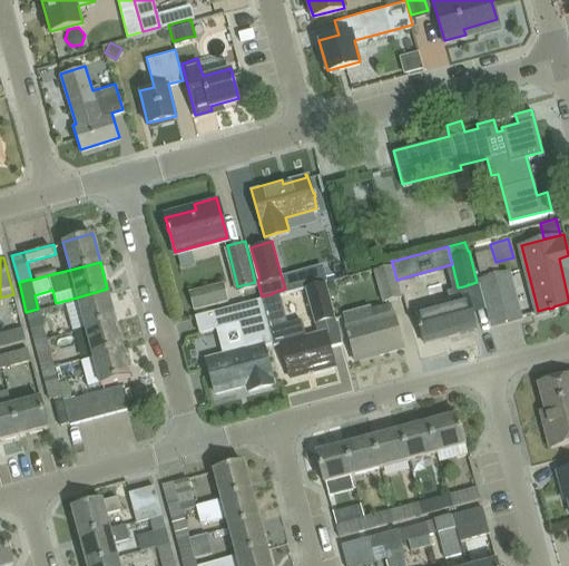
[(320,263),(302,267),(306,285),(311,284),(324,280),(320,263)]
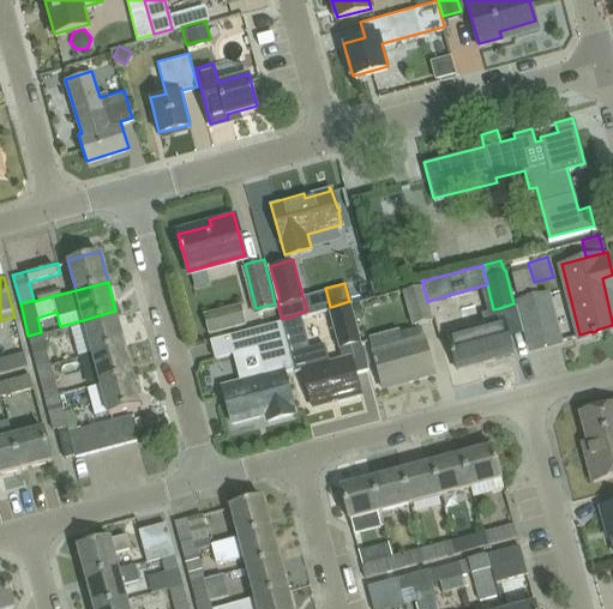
[(425,291),(422,283),(402,289),(410,323),(432,318),(427,301),(425,291)]
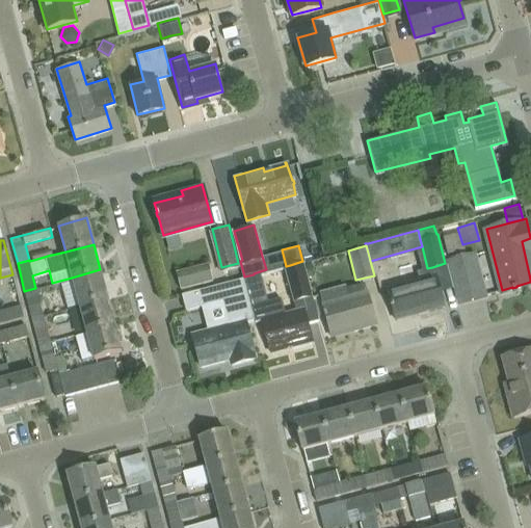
[(50,247),(30,253),(32,260),(33,260),(51,255),(50,247)]
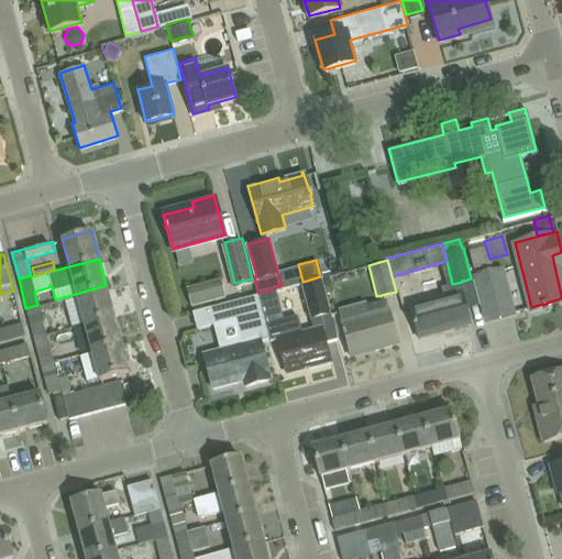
[(513,311),(507,289),(502,270),(476,276),(486,318),(513,311)]
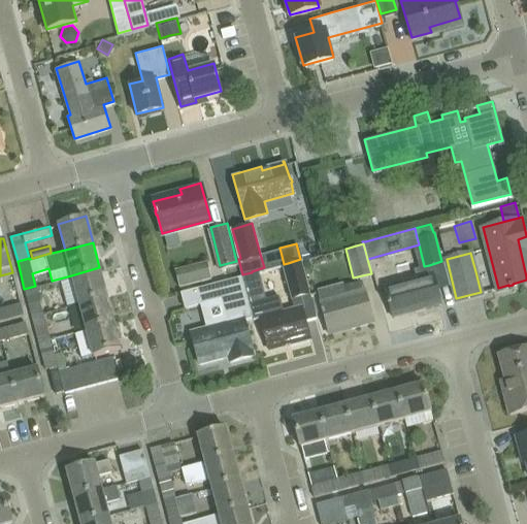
[(290,297),(297,295),(309,292),(300,259),(288,263),(284,264),(282,264),(290,297)]
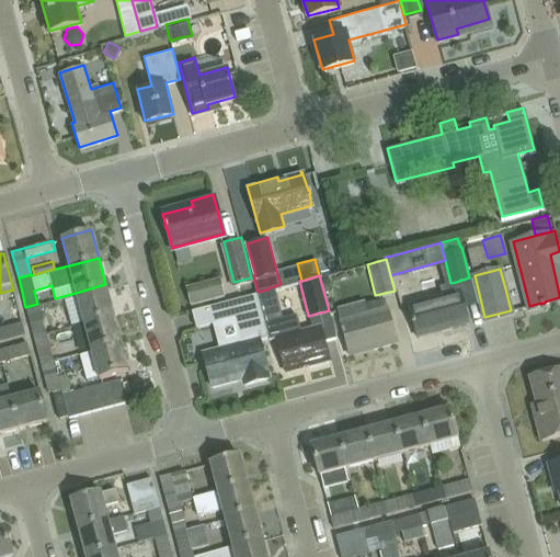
[(220,276),(206,280),(185,285),(190,303),(225,293),(220,276)]
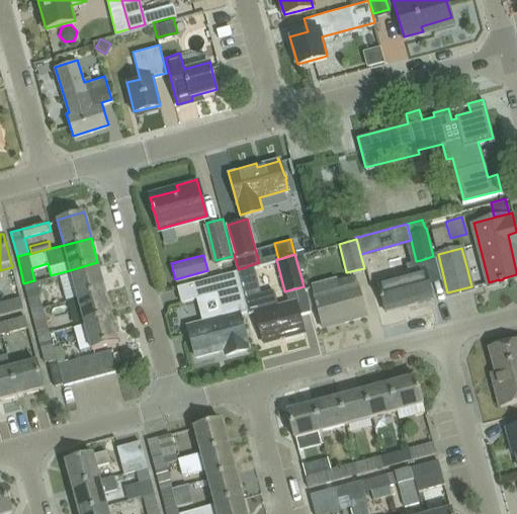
[(77,295),(104,288),(97,262),(70,270),(77,295)]
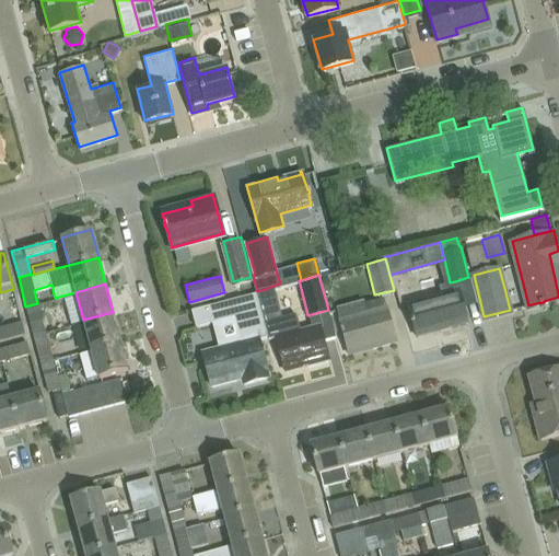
[(438,293),(408,302),(411,316),(409,316),(410,321),(412,321),(416,335),(418,334),(417,331),(439,325),(440,328),(467,321),(462,300),(458,289),(457,289),(438,293)]
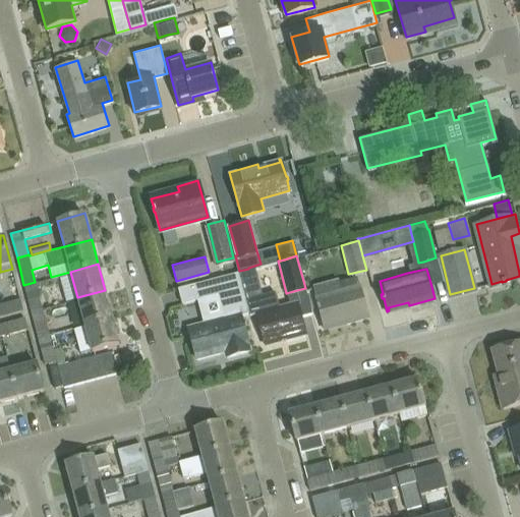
[(211,278),(178,287),(182,301),(197,297),(201,296),(206,313),(201,314),(204,322),(188,327),(196,357),(225,349),(226,354),(249,348),(240,313),(248,311),(244,297),(240,282),(241,282),(238,271),(211,278)]
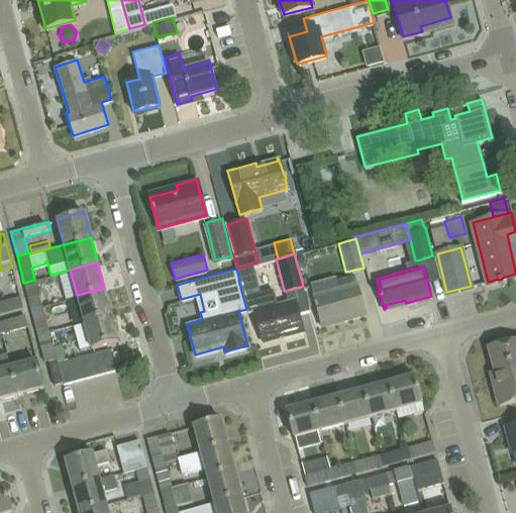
[(339,286),(313,294),(315,302),(314,302),(315,307),(317,306),(320,320),(342,314),(343,319),(365,314),(359,294),(354,274),(337,278),(339,286)]
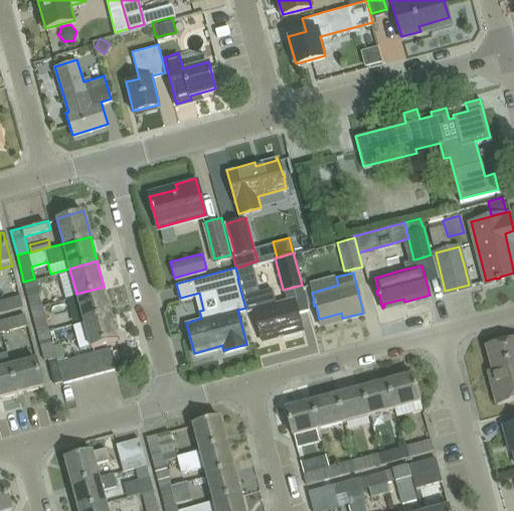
[(41,303),(34,279),(23,282),(30,306),(41,303)]
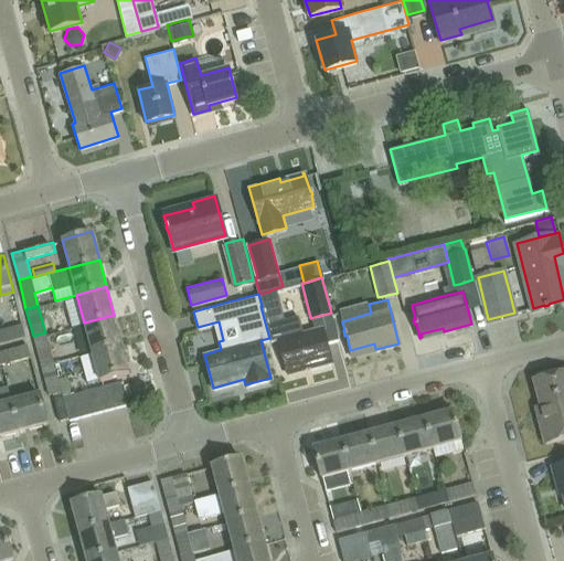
[(321,327),(304,331),(298,314),(265,323),(269,338),(270,341),(278,339),(280,347),(279,348),(280,351),(282,351),(287,368),(308,361),(309,368),(331,361),(321,327)]
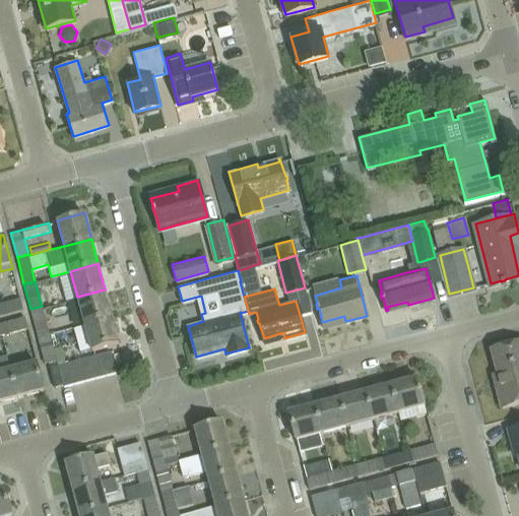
[(112,314),(105,289),(77,297),(84,322),(112,314)]
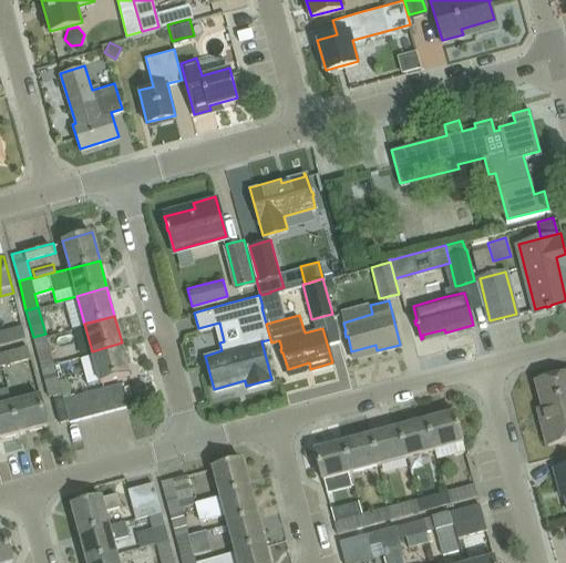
[(0,341),(24,335),(21,323),(0,328),(0,341)]
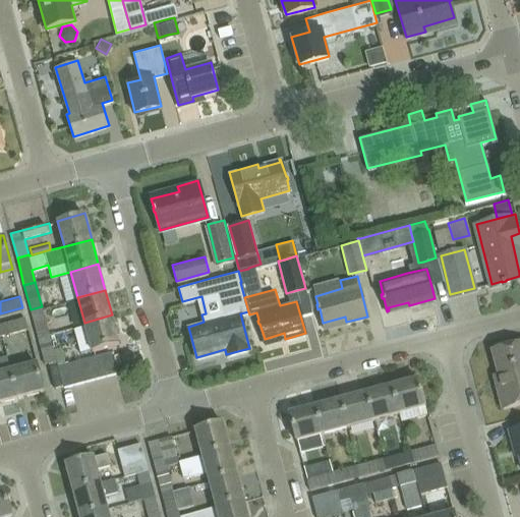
[(42,306),(31,309),(37,336),(48,333),(42,306)]
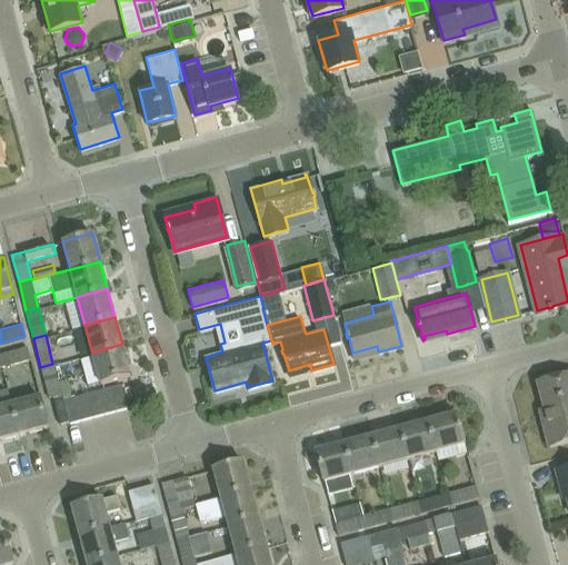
[(30,358),(30,356),(31,356),(28,343),(0,350),(0,364),(0,366),(30,358)]
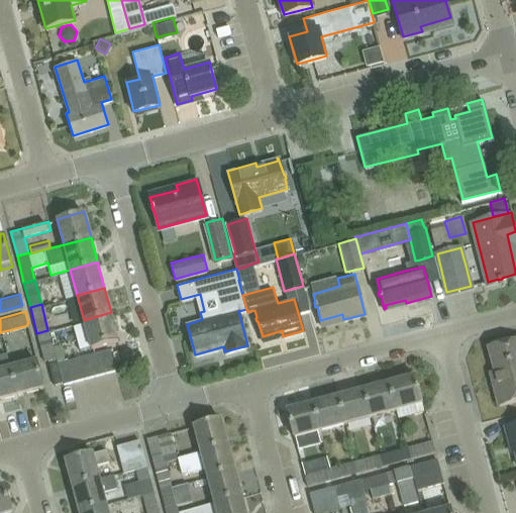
[(111,312),(84,320),(91,346),(98,344),(118,339),(111,312)]
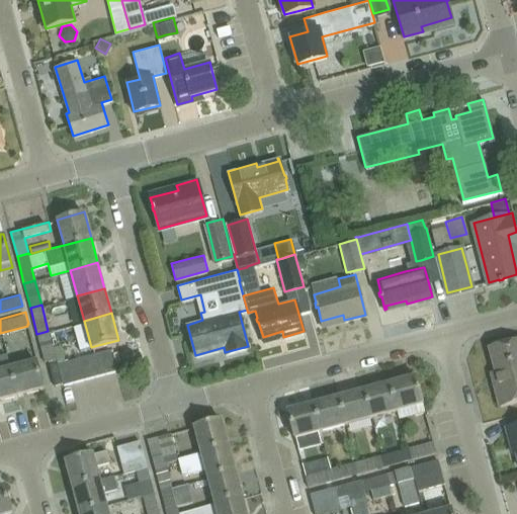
[(50,337),(48,331),(36,334),(44,360),(55,357),(50,337)]
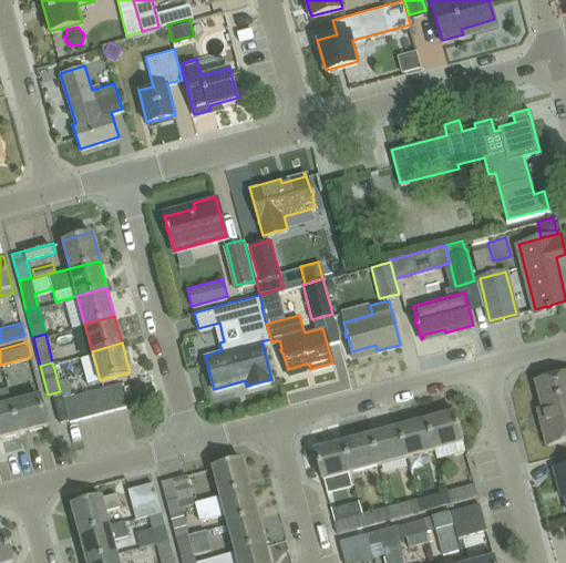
[(546,442),(565,437),(565,371),(535,380),(546,421),(542,423),(546,442)]
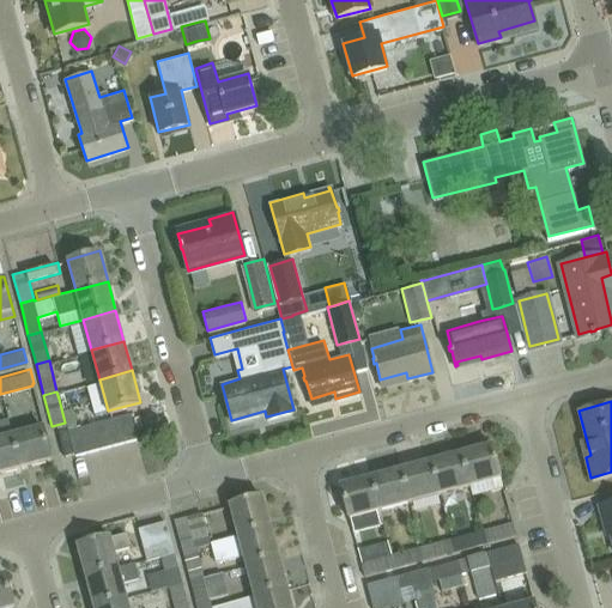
[(74,453),(137,437),(129,412),(58,431),(64,455),(73,453),(74,453)]
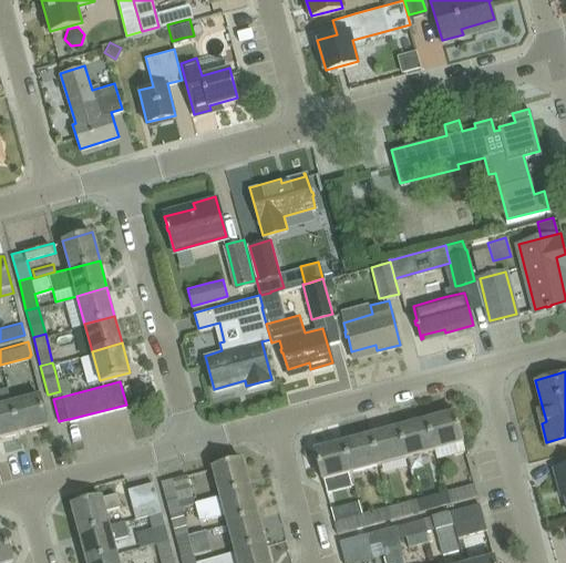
[(8,389),(11,399),(21,431),(48,425),(39,392),(22,397),(19,386),(8,389)]
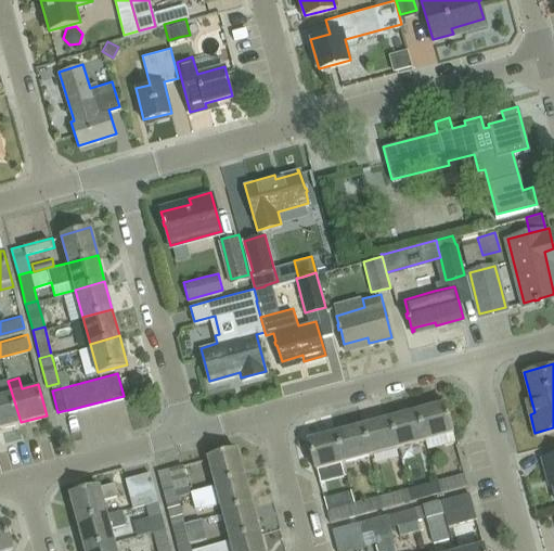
[(11,391),(0,394),(0,427),(21,422),(11,391)]
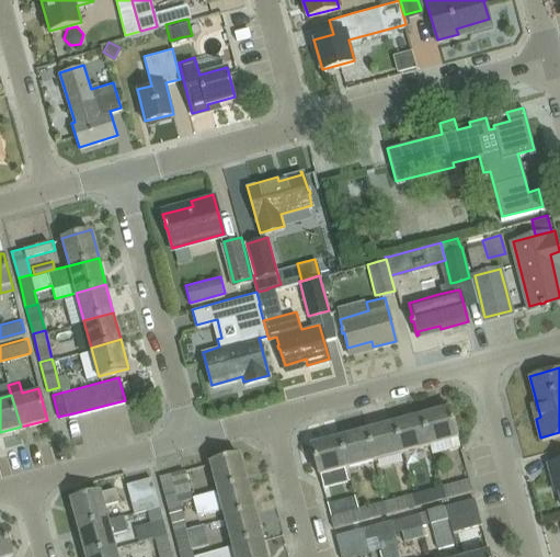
[(422,413),(430,443),(458,436),(449,406),(422,413)]
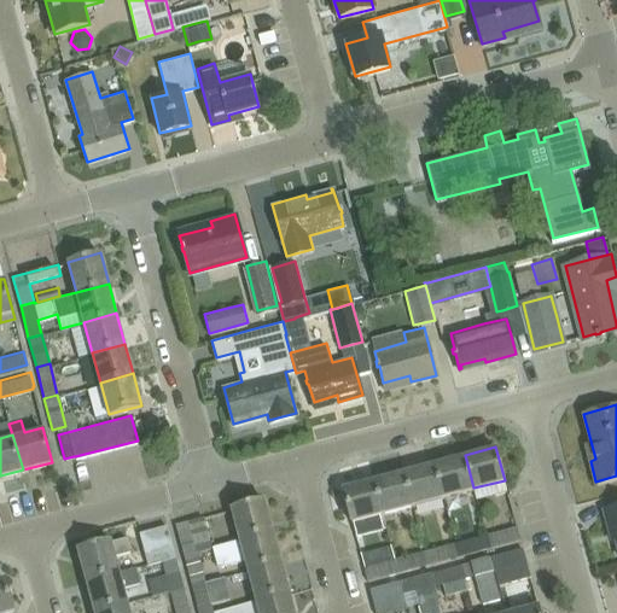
[(465,455),(434,463),(443,496),(473,488),(465,455)]
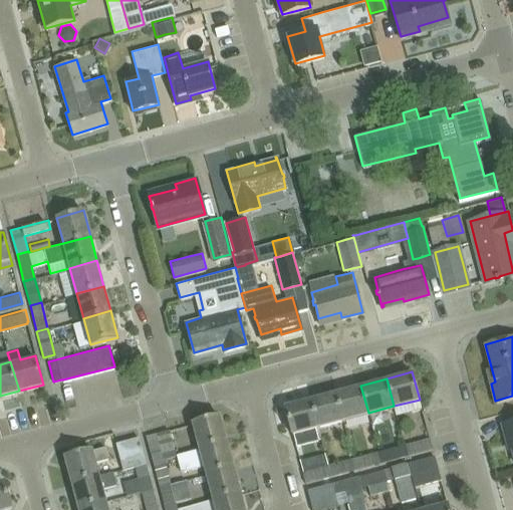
[(335,393),(343,420),(368,413),(360,386),(335,393)]
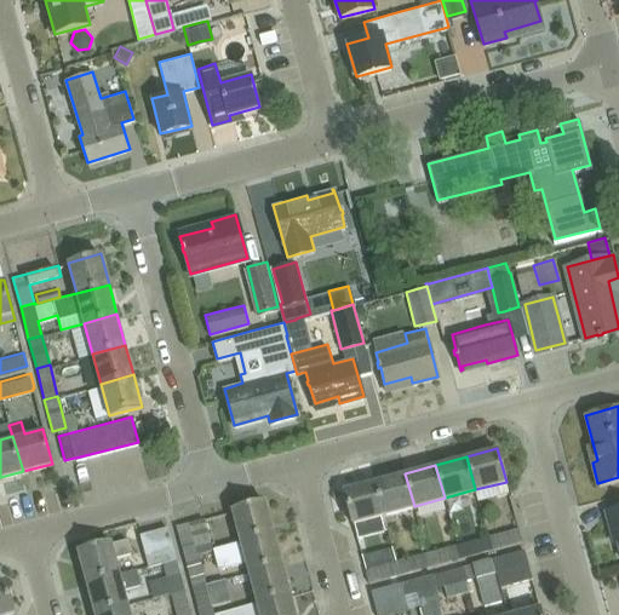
[(405,473),(374,481),(384,515),(414,506),(405,473)]
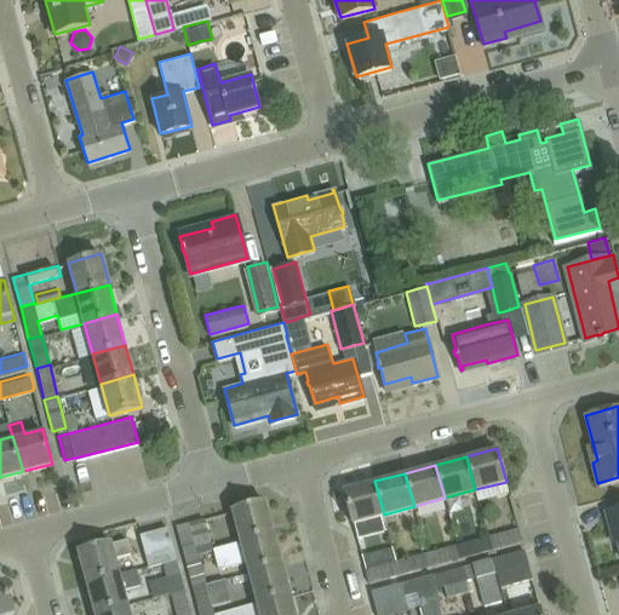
[(343,489),(353,523),(384,515),(374,481),(343,489)]
